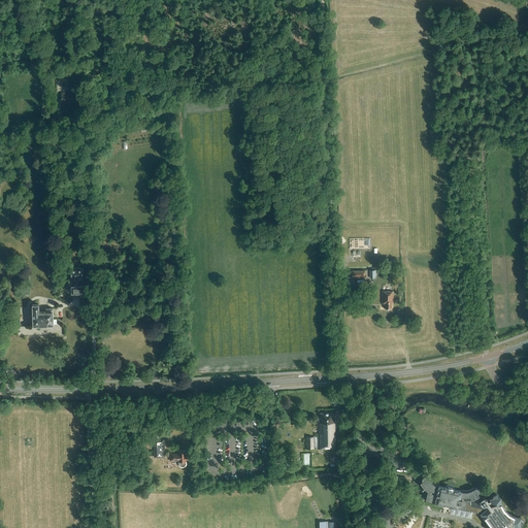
[(61,95),(61,102),(73,101),(73,95),(72,95),(72,92),(62,93),(62,95),(61,95)]
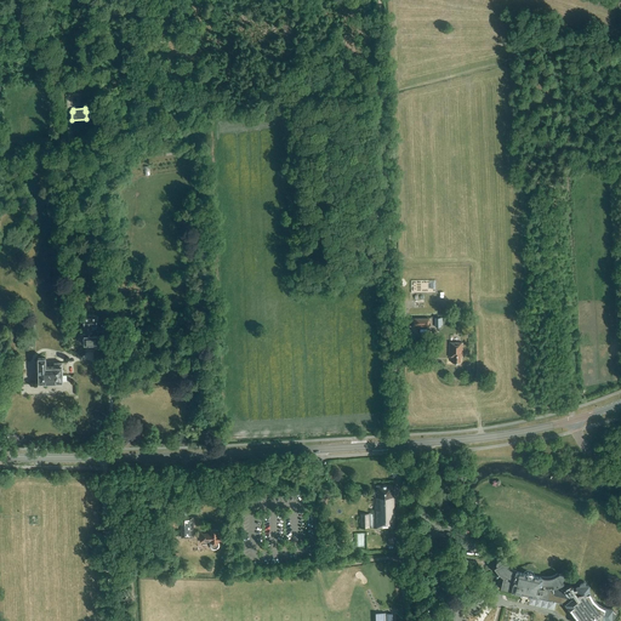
[(92,337),(92,330),(97,330),(97,318),(84,319),(84,346),(97,346),(97,336),(92,337)]
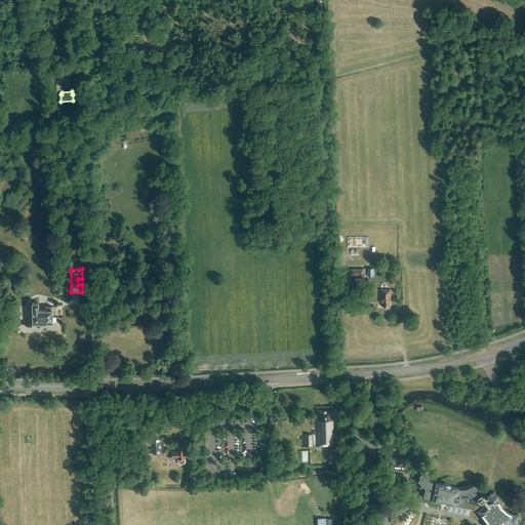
[(391,303),(392,290),(379,289),(379,301),(382,303),(382,308),(390,308),(390,303),(391,303)]
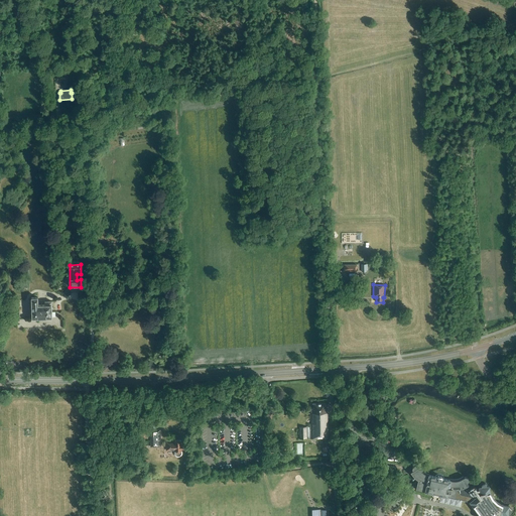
[(37,297),(31,297),(32,318),(51,317),(51,301),(44,301),(45,305),(37,305),(37,297)]
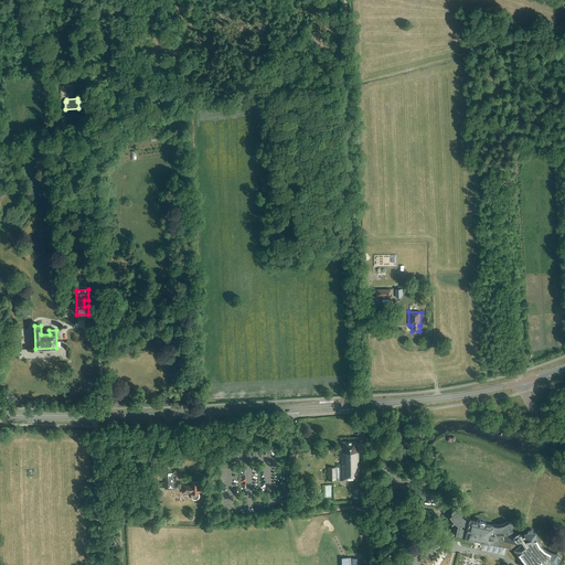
[(340,468),(336,468),(336,481),(341,481),(360,480),(359,449),(356,449),(356,441),(342,443),(342,447),(340,448),(341,448),(341,452),(340,452),(340,468)]
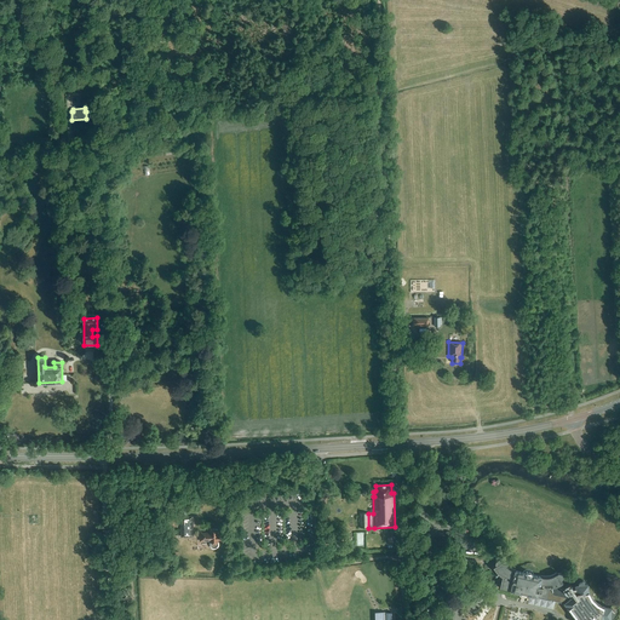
[(181,538),(194,538),(193,516),(181,517),(181,538)]
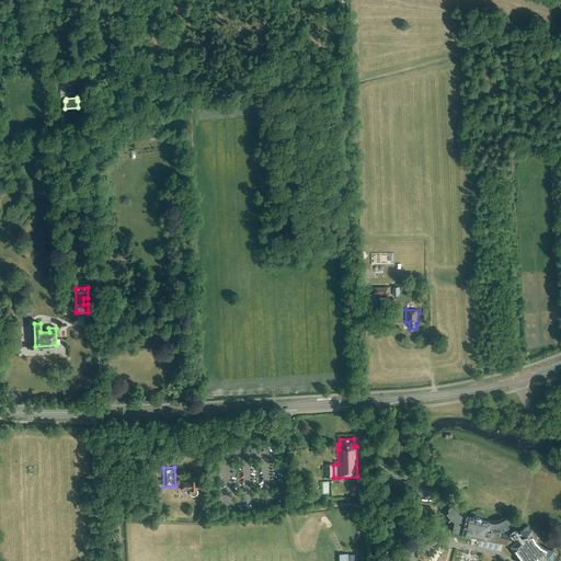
[(422,480),(425,474),(418,471),(415,476),(412,474),(411,478),(421,482),(422,483),(423,481),(422,480)]
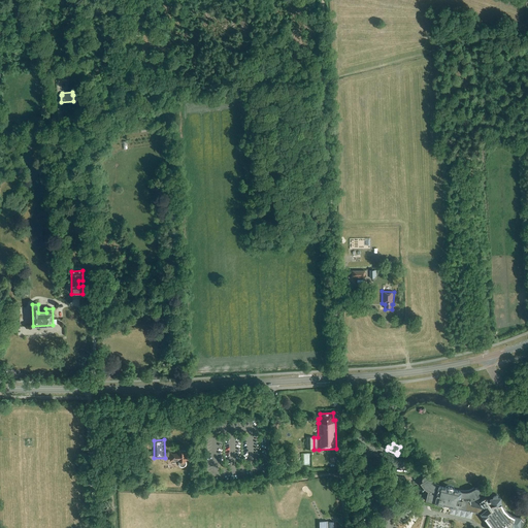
[(186,455),(186,451),(178,452),(178,454),(170,454),(170,462),(178,461),(178,465),(179,467),(182,468),(184,468),(186,467),(187,465),(187,461),(190,461),(189,455),(186,455)]
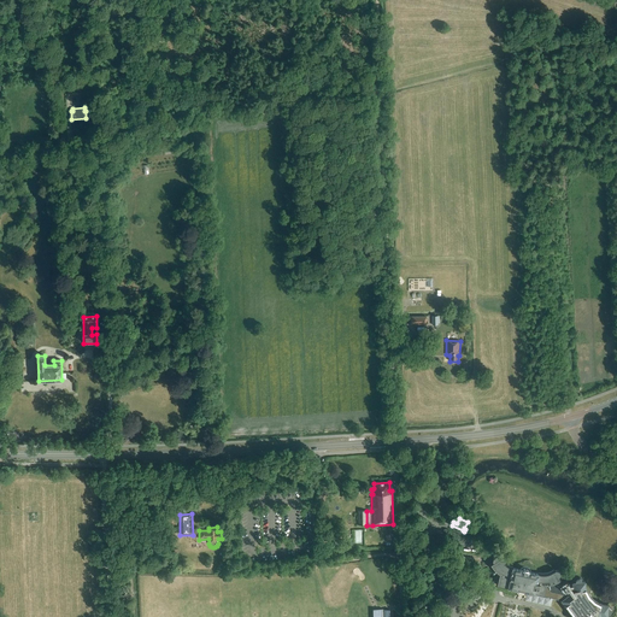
[(522,570),(512,568),(509,566),(505,564),(503,562),(500,558),(498,556),(497,556),(494,558),(494,560),(493,562),(489,564),(492,568),(495,571),(499,574),(497,585),(517,589),(517,593),(517,594),(518,594),(518,595),(518,597),(518,598),(519,599),(521,599),(521,598),(522,595),(523,594),(524,595),(524,592),(534,594),(534,593),(544,595),(560,600),(573,616),(571,616),(611,616),(610,615),(611,613),(612,611),(612,609),(610,607),(607,606),(607,605),(604,604),(599,603),(595,600),(592,598),(589,594),(587,591),(585,586),(585,582),(583,582),(582,580),(581,579),(579,577),(576,579),(575,581),(574,582),(574,583),(569,585),(568,582),(566,583),(565,581),(564,582),(563,582),(558,576),(559,575),(559,574),(559,573),(557,571),(556,571),(554,571),(553,570),(550,573),(546,574),(542,574),(539,574),(529,571),(528,569),(523,569),(522,570)]
